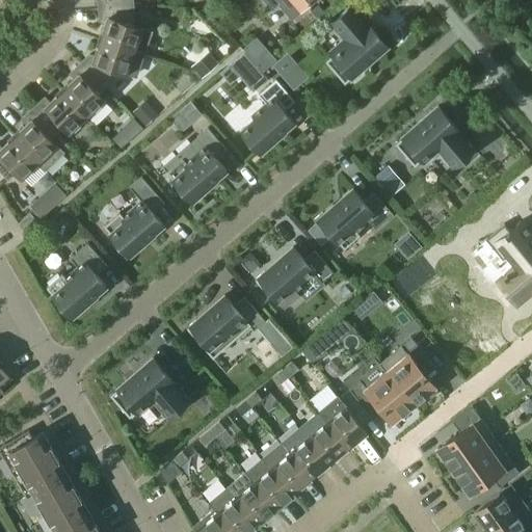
[(282,0),(294,14),(310,0),(282,0)]
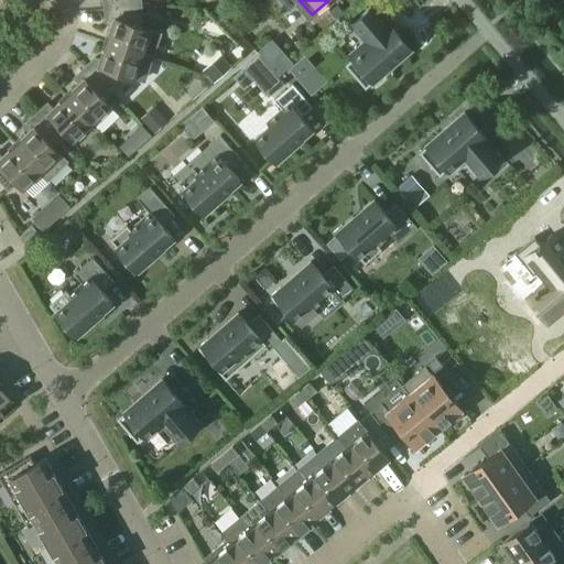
[(111,23),(106,42),(152,57),(160,33),(142,28),(141,6),(106,7),(107,19),(111,23)]
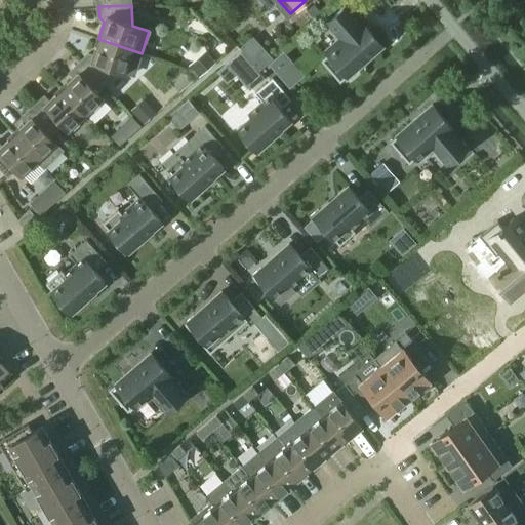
[(326,23),(341,41),(320,61),(339,82),(381,45),(347,5),(326,23)]
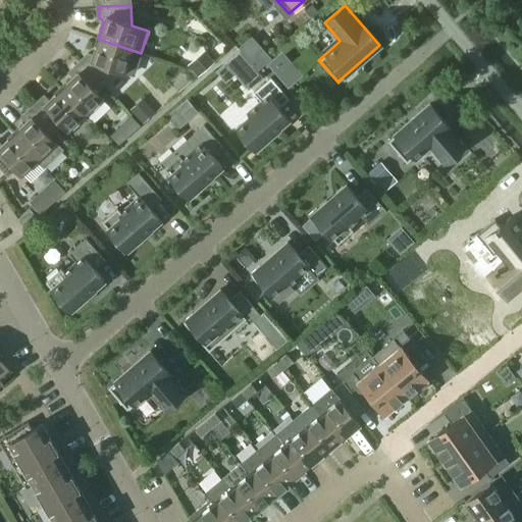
[(140,54),(141,53),(98,39),(94,52),(88,53),(80,61),(102,85),(118,69),(125,71),(133,51),(140,54)]
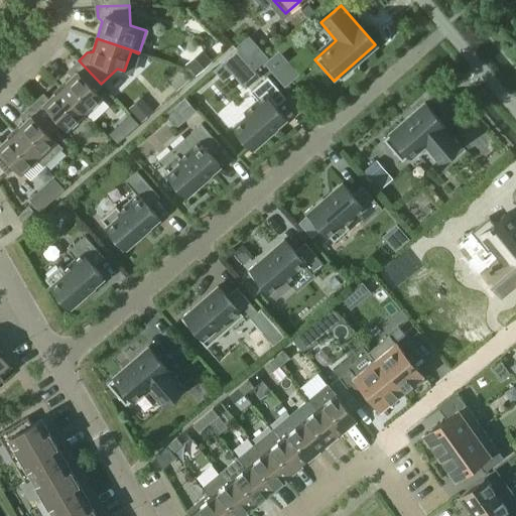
[(202,49),(184,65),(195,76),(212,60),(202,49)]
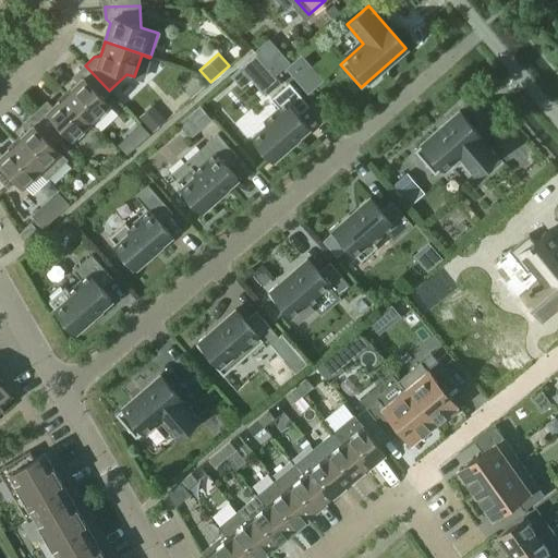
[(301,56),(286,69),(307,95),(323,81),(301,56)]
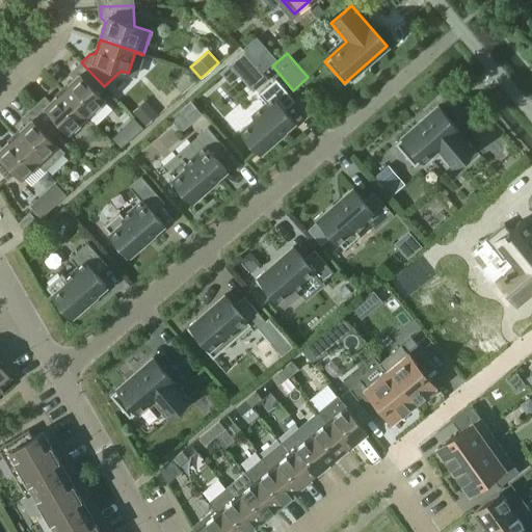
[(75,78),(61,89),(87,116),(104,101),(98,94),(104,86),(81,62),(70,73),(75,78)]
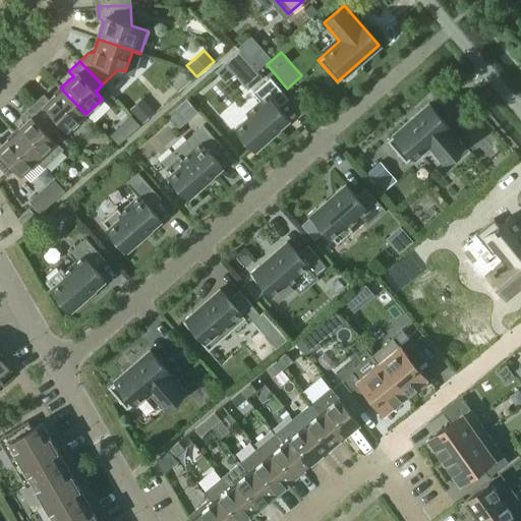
[(269,134),(287,118),(278,107),(288,99),(270,77),(252,93),(261,102),(247,113),(249,116),(235,127),(254,150),(270,136),(269,134)]
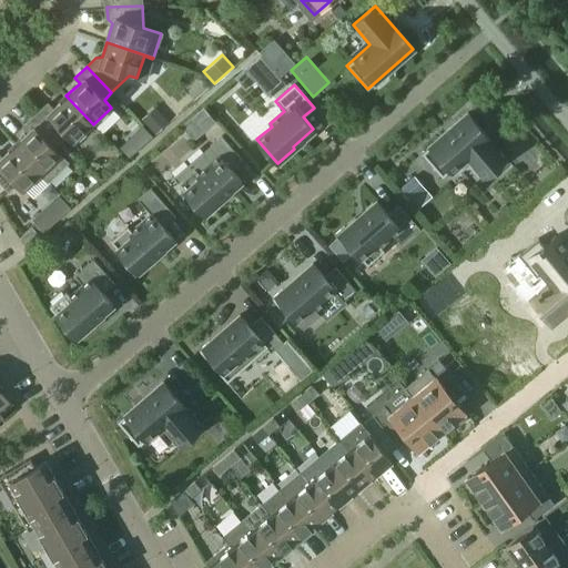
[(47,104),(34,115),(59,140),(67,132),(75,141),(93,124),(66,95),(52,109),(47,104)]
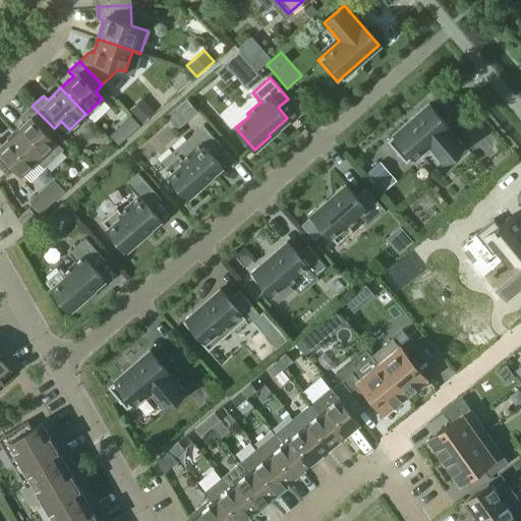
[(142,98),(129,109),(142,123),(155,112),(142,98)]
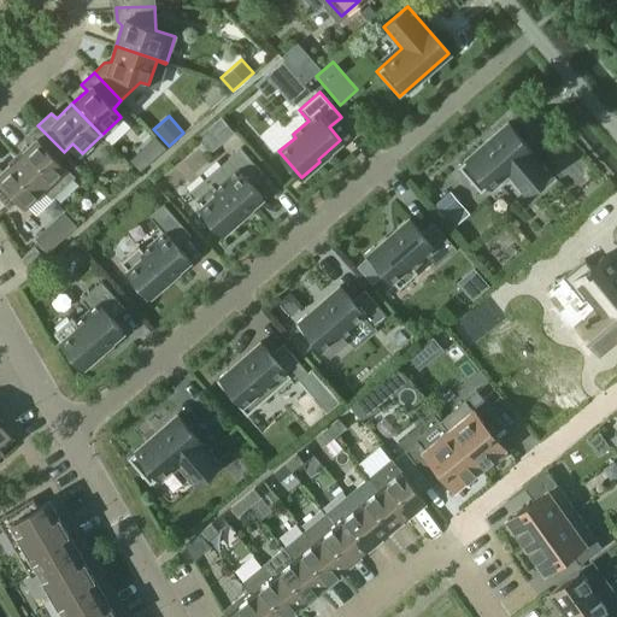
[(548,171),(507,123),(457,166),(480,192),(505,170),(524,192),(548,171)]
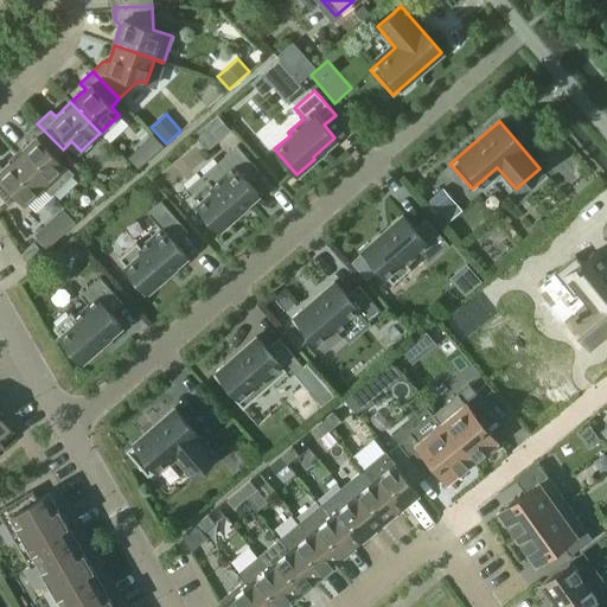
[(30,141),(16,155),(51,191),(70,172),(56,157),(63,149),(37,123),(25,135),(30,141)]
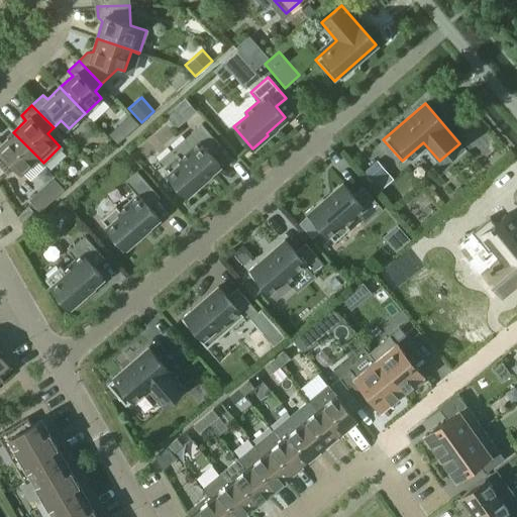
[(177,153),(162,167),(186,196),(202,182),(200,181),(219,165),(209,153),(219,144),(201,124),(184,138),(192,147),(181,158),(177,153)]
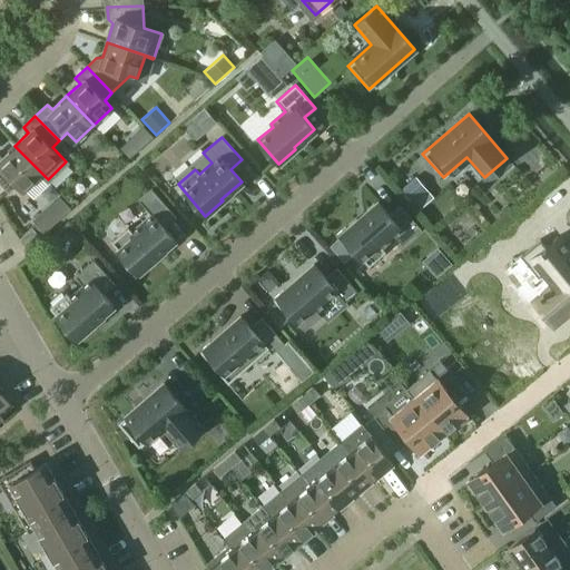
[(119,147),(129,158),(137,151),(127,140),(119,147)]
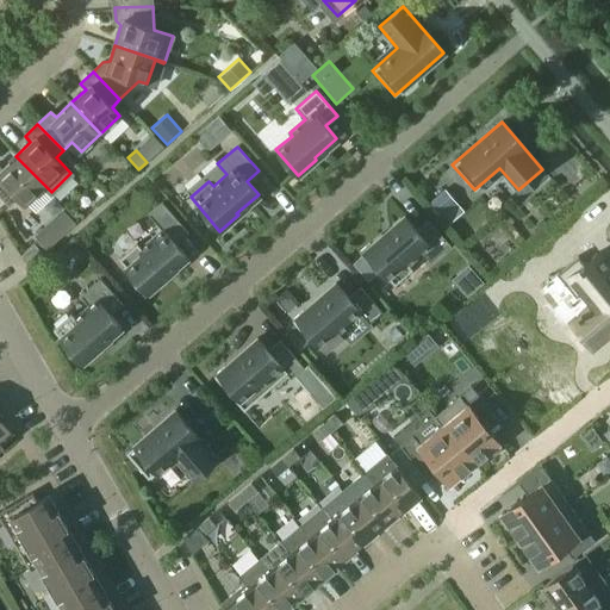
[(51,192),(16,156),(0,169),(0,194),(10,204),(18,195),(25,204),(44,186),(51,192)]
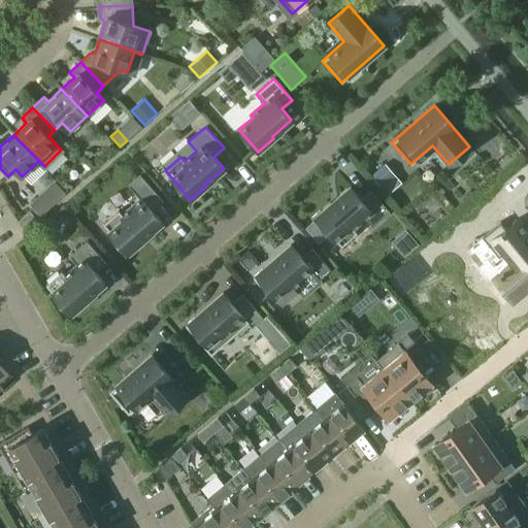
[(401,183),(385,164),(371,176),(387,195),(401,183)]
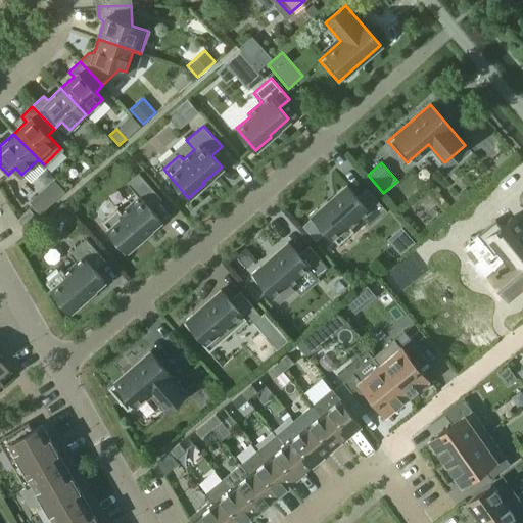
[(102,222),(105,224),(113,234),(109,237),(124,253),(142,238),(141,236),(159,220),(153,212),(150,208),(161,199),(145,181),(139,174),(128,184),(138,196),(121,212),(117,208),(102,222)]
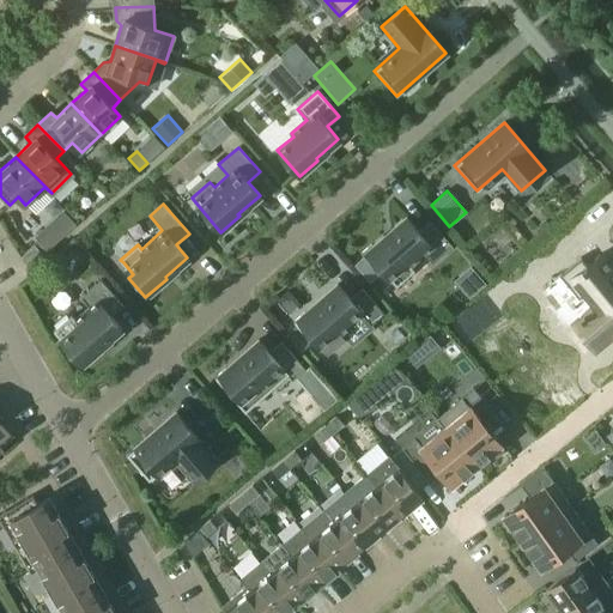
[(76,225),(62,211),(53,219),(67,234),(76,225)]
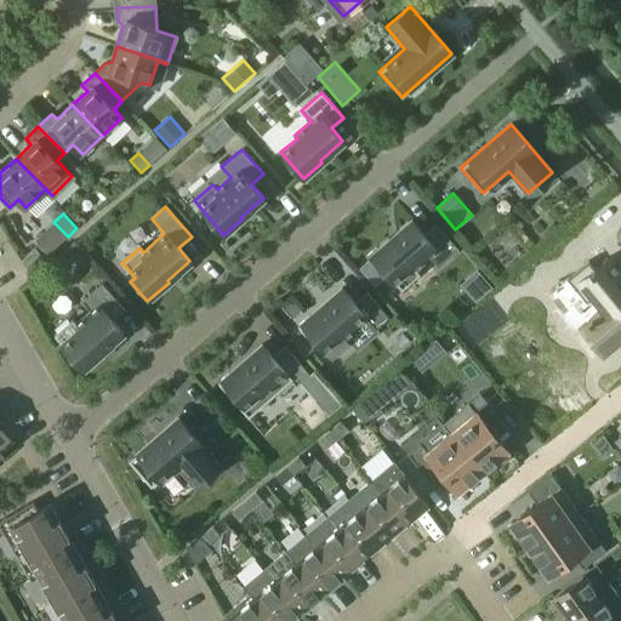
[(382,277),(386,273),(400,290),(419,274),(415,269),(428,257),(438,268),(459,250),(437,224),(425,235),(411,220),(389,239),(387,238),(365,257),(382,277)]
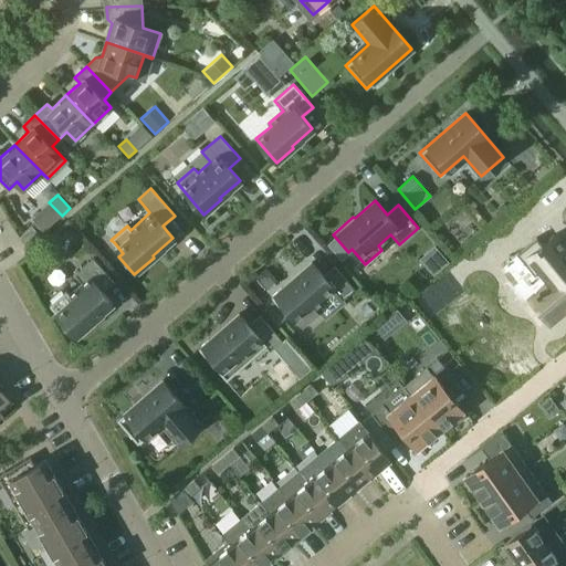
[(32,226),(19,238),(27,245),(39,234),(32,226)]
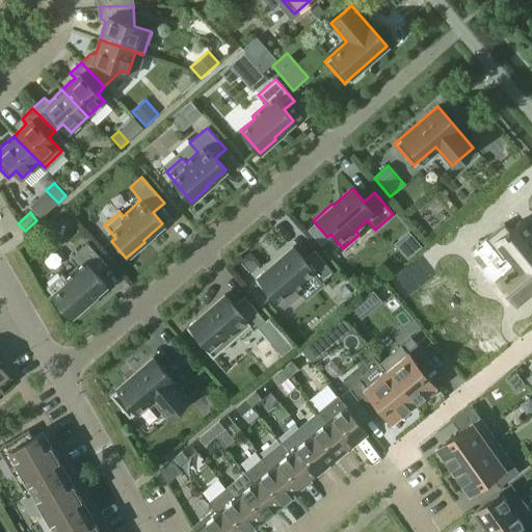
[(505,223),(486,239),(503,260),(507,257),(515,267),(498,282),(516,303),(531,290),(531,234),(522,221),(510,231),(505,223)]
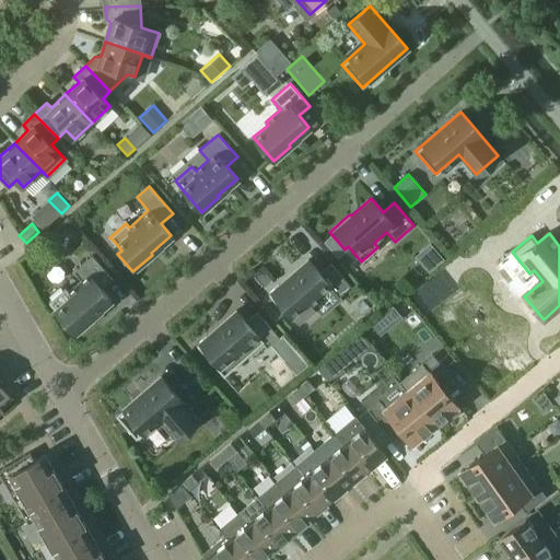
[(68,292),(65,289),(48,302),(76,333),(92,318),(91,317),(111,300),(103,291),(101,288),(112,278),(92,256),(74,270),(82,280),(68,292)]
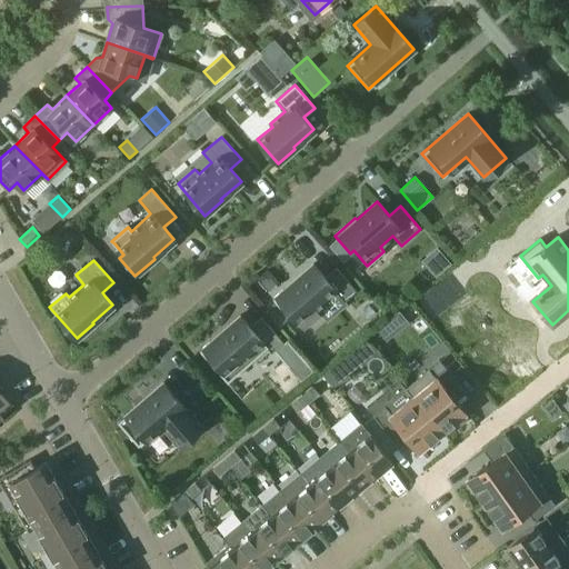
[(275,302),(265,310),(278,326),(288,317),(291,313),(303,328),(320,313),(316,308),(335,291),(343,301),(356,291),(336,268),(325,278),(313,263),(272,299),(275,302)]
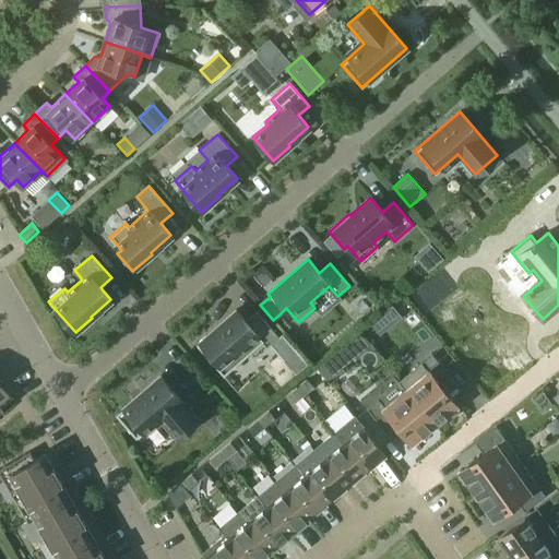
[(266,347),(278,336),(256,311),(245,321),(236,310),(195,345),(223,376),(262,342),(266,347)]
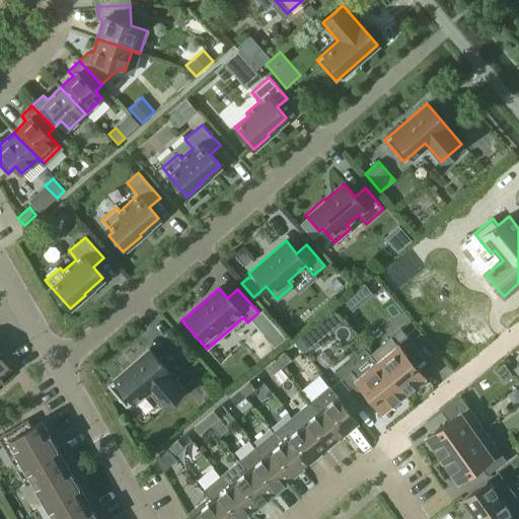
[(287,339),(270,318),(257,328),(275,349),(287,339)]
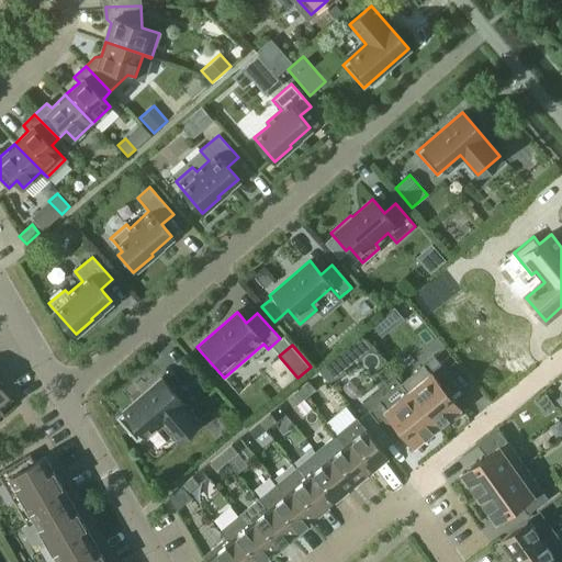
[(332,384),(346,372),(333,356),(318,368),(332,384)]
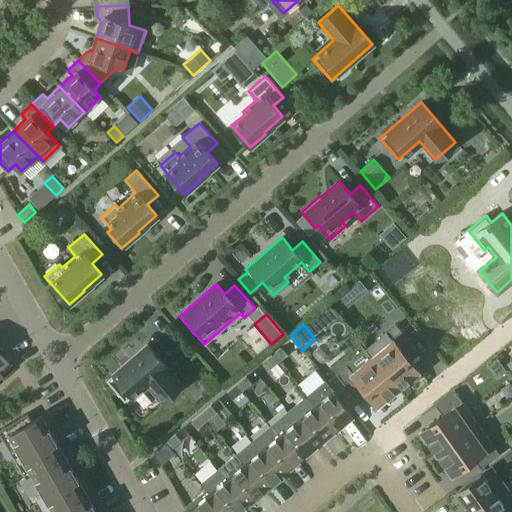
[(395,324),(365,349),(398,388),(418,372),(401,351),(411,343),(395,324)]
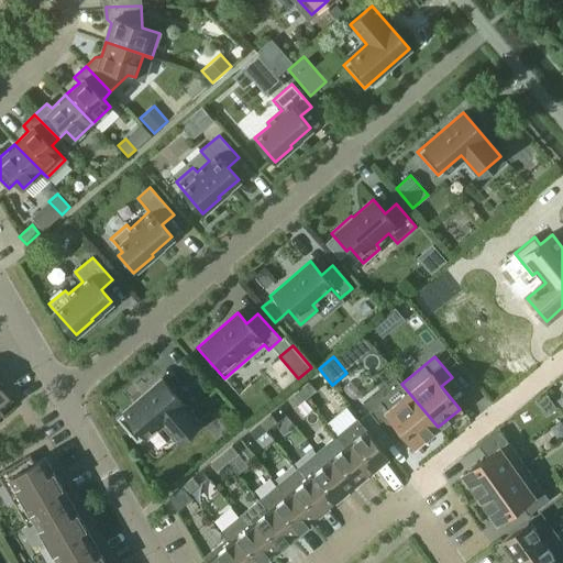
[(177,441),(199,422),(162,378),(117,418),(136,441),(159,421),(177,441)]
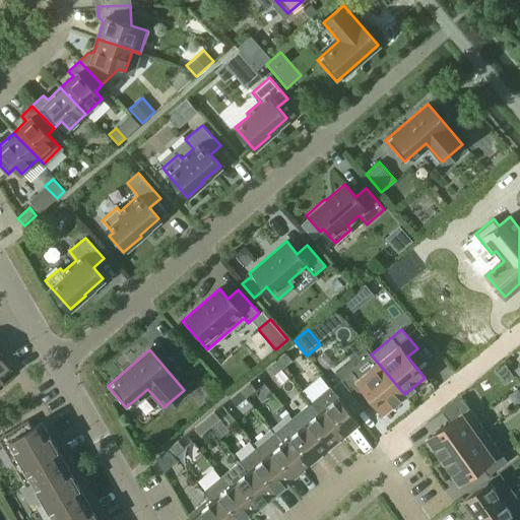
[(285,351),(275,361),(281,369),(293,360),(285,351)]
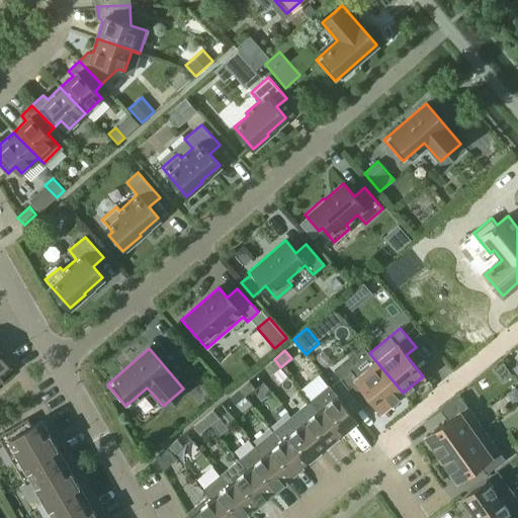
[(0,378),(1,378),(0,377),(9,369),(0,358),(0,357),(2,355),(0,352),(0,378)]
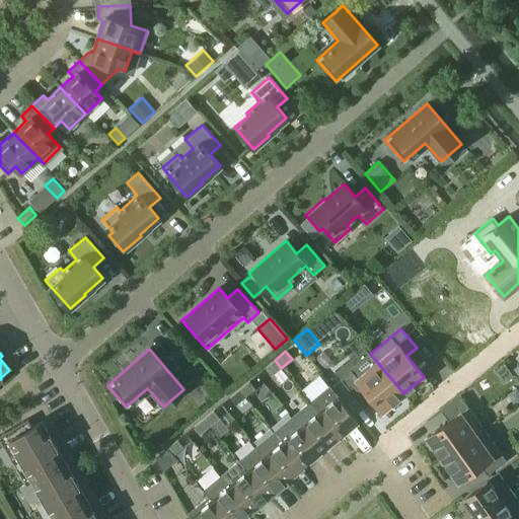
[(351,370),(340,379),(355,398),(365,389),(382,411),(403,393),(370,354),(369,355),(375,362),(357,377),(351,370)]
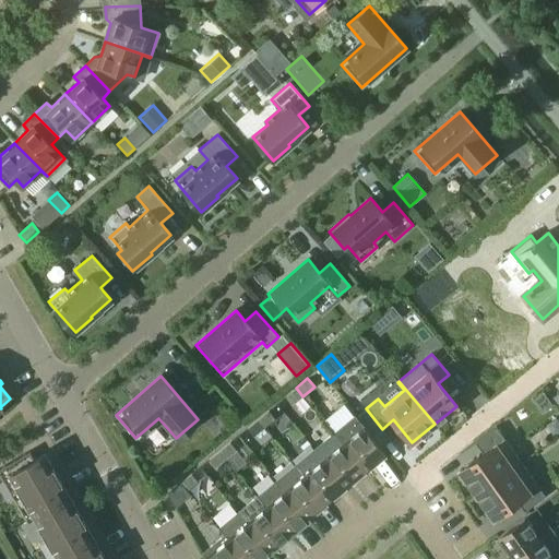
[(302,396),(296,388),(286,396),(293,404),(302,396)]
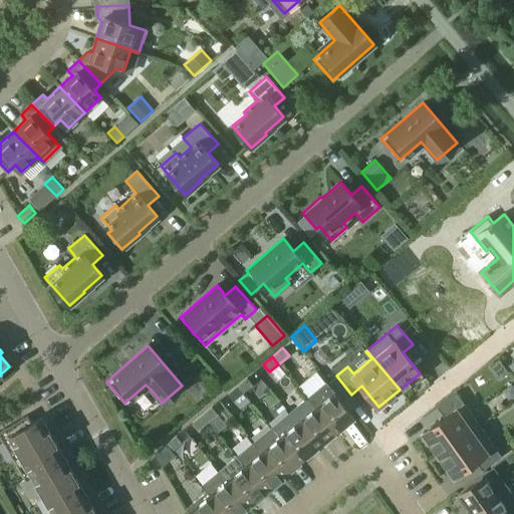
[(247,377),(237,386),(243,393),(253,384),(247,377)]
